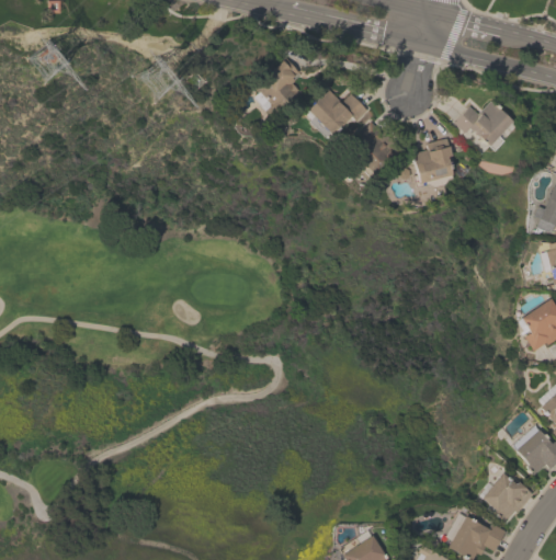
[(278,112),(260,92),(254,87),(286,58),(302,76),(290,87),(296,94),(278,112)]
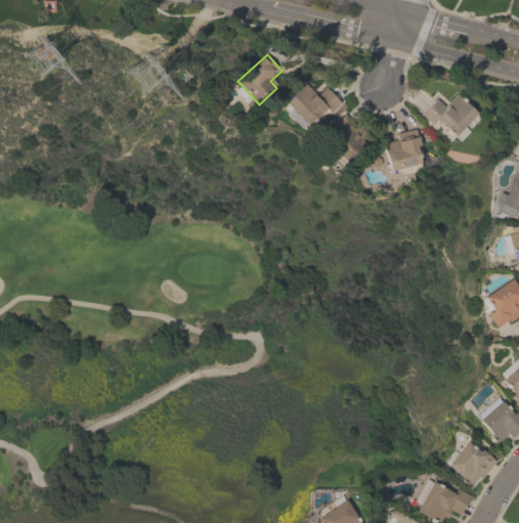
[(289,102),(295,109),(290,113),(305,128),(309,124),(311,125),(329,109),(334,114),(344,103),(329,87),(320,95),(308,83),(289,102)]
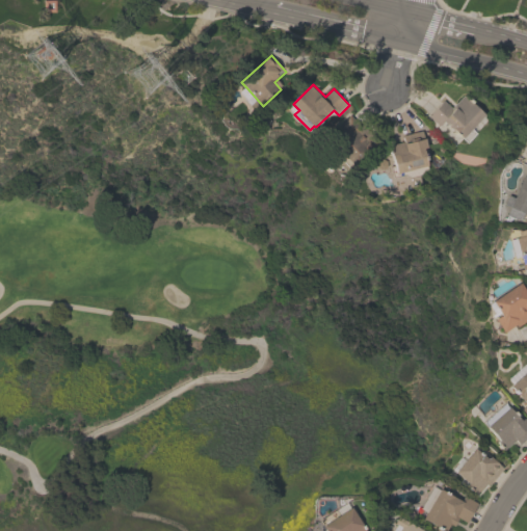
[(455,109),(467,96),(488,115),(475,129),(479,133),(470,143),(447,122),(442,127),(431,116),(447,101),(455,109)]
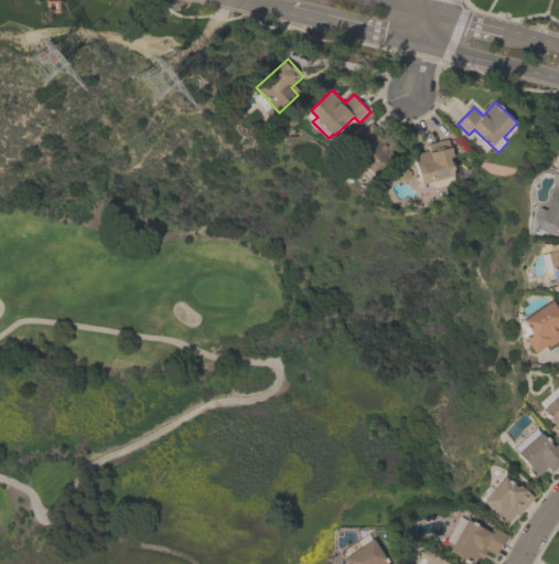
[(457,176),(423,184),(416,155),(431,150),(430,145),(452,139),(457,157),(452,158),(457,176)]
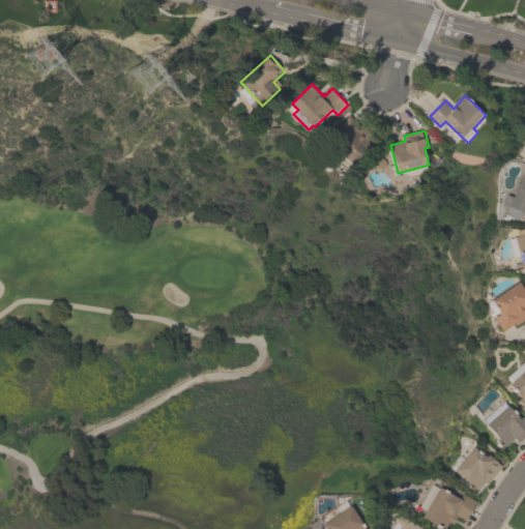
[(524,213),(521,221),(507,214),(511,207),(504,204),(508,195),(515,197),(523,175),(524,175),(524,213)]
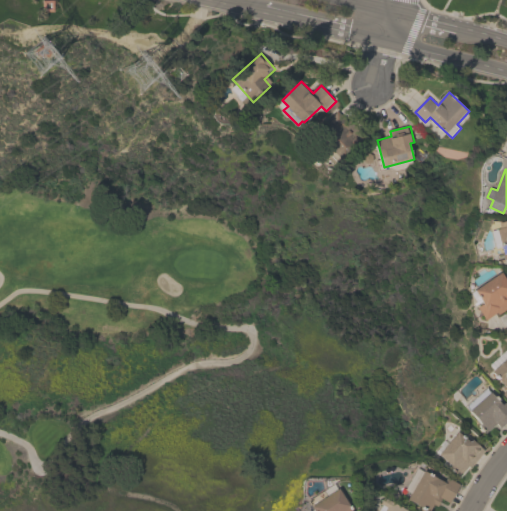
[(471,292),(503,271),(506,276),(506,311),(501,315),(500,312),(488,320),(480,308),(486,304),(483,300),(478,303),(471,292)]
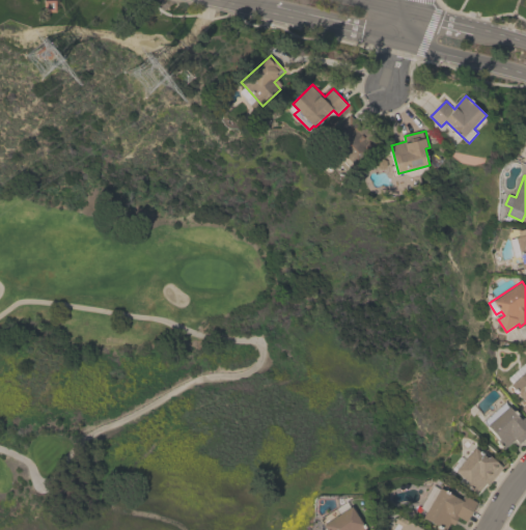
[(525,411),(524,410),(525,409),(525,399),(513,386),(525,373),(525,411)]
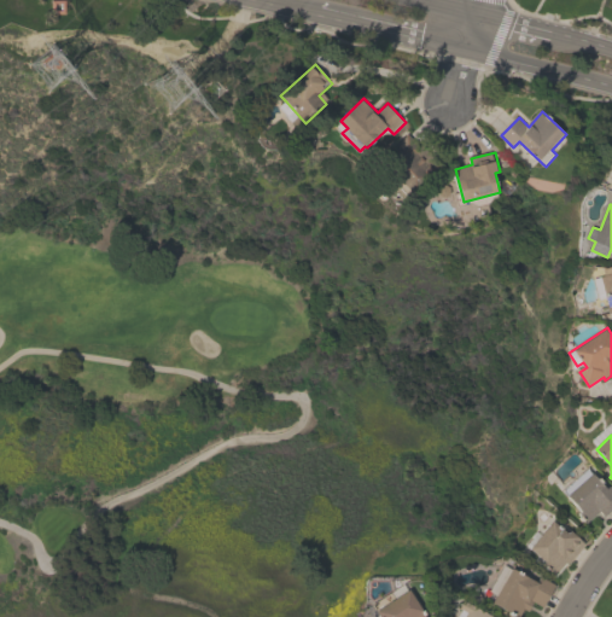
[(565,490),(592,469),(608,489),(611,487),(611,514),(607,518),(602,512),(589,524),(581,514),(583,512),(565,490)]
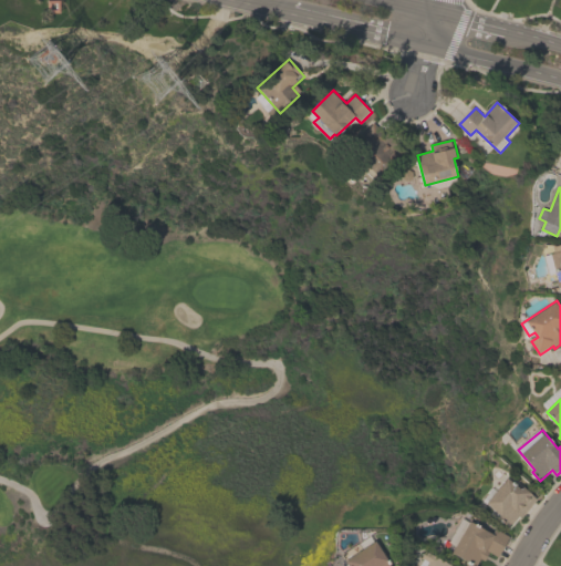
[(487,504),(508,477),(522,490),(525,486),(539,498),(512,530),(499,517),(500,515),(487,504)]
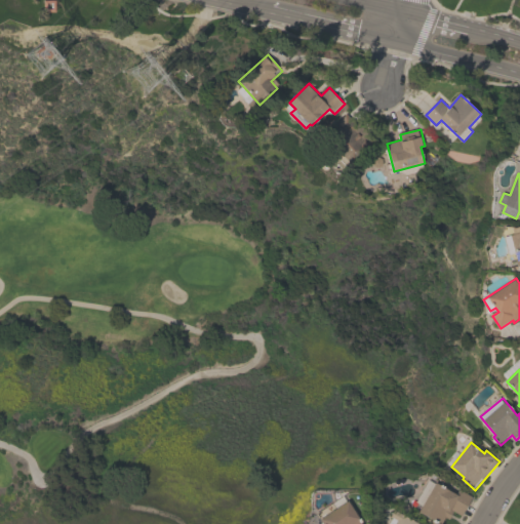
[(441,523),(420,512),(436,483),(457,495),(461,489),(474,497),(464,516),(455,511),(450,519),(447,518),(444,523),(441,523)]
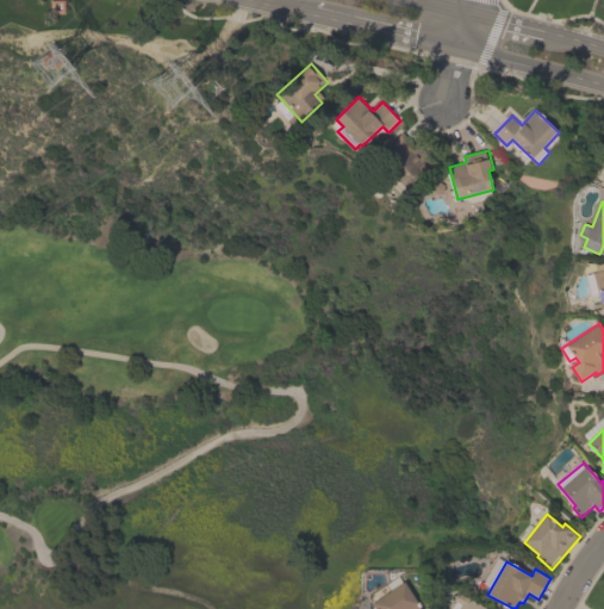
[(374,608),(372,603),(405,583),(419,608),(374,608)]
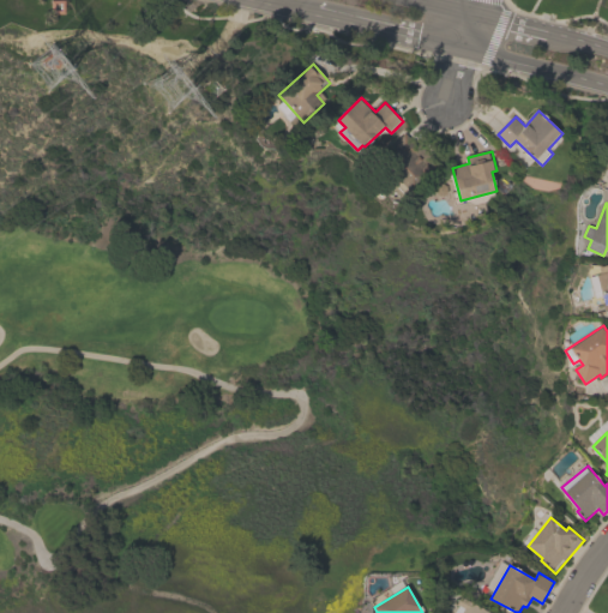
[(463,612),(465,610),(458,605),(463,596),(493,612),(463,612)]
